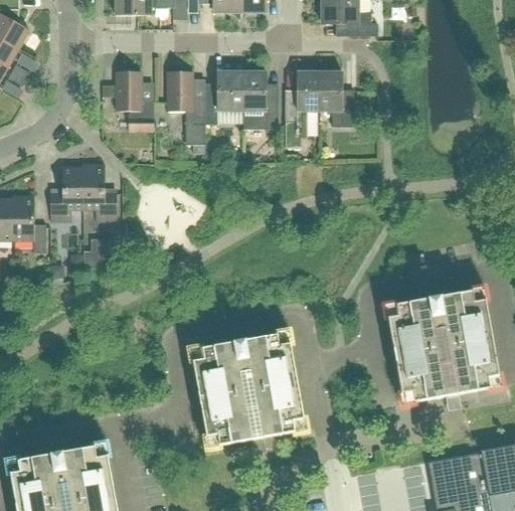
[(29,29),(19,23),(19,7),(14,7),(14,0),(0,0),(0,37),(18,48),(29,29)]
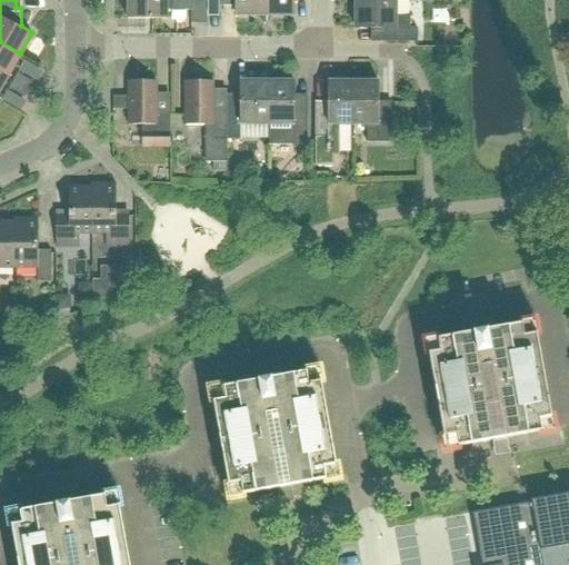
[(191,7),(191,20),(207,20),(207,0),(127,0),(127,16),(168,16),(168,7),(191,7)]
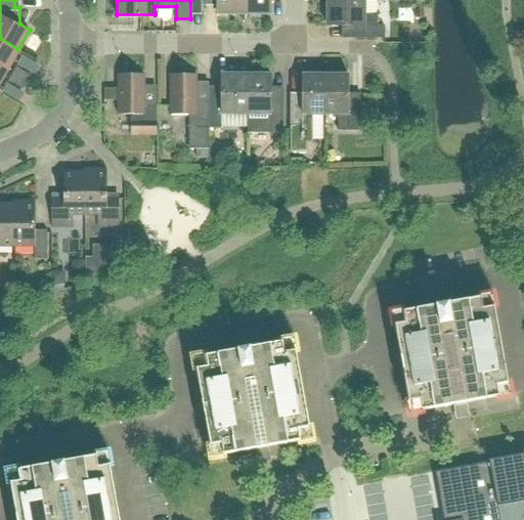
[(216,0),(217,10),(244,10),(244,0),(216,0)]
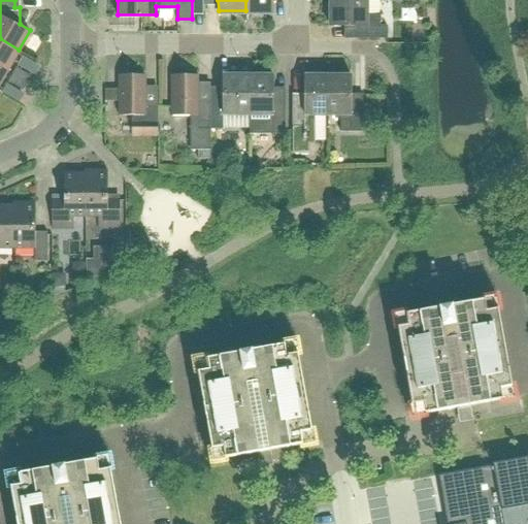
[(245,0),(245,10),(272,10),(272,0),(245,0)]
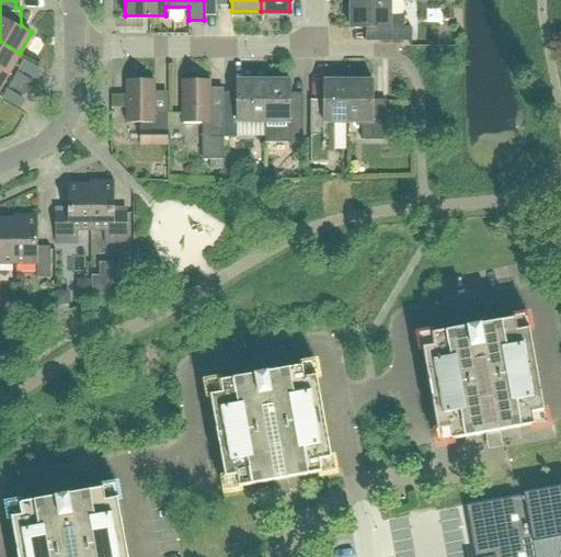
[(351,0),(351,24),(378,25),(378,37),(411,37),(411,23),(403,24),(403,11),(390,11),(390,0),(351,0)]
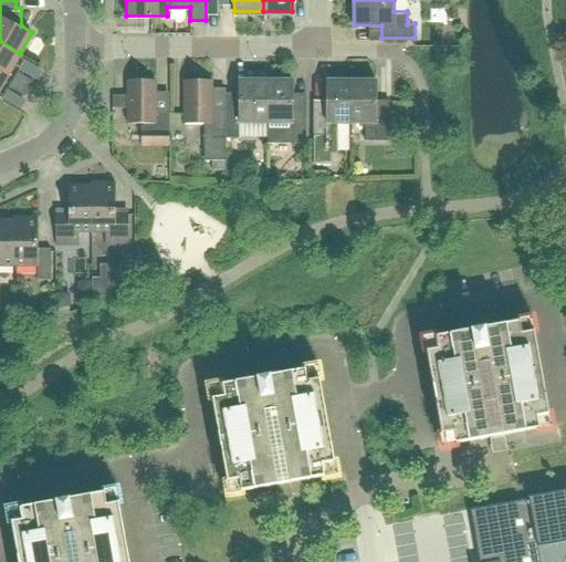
[(20,53),(0,41),(0,69),(9,74),(20,53)]
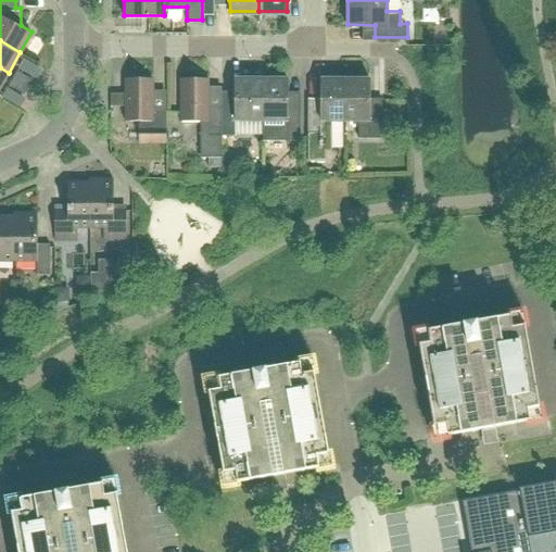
[(13,75),(28,85),(33,77),(17,69),(13,75)]
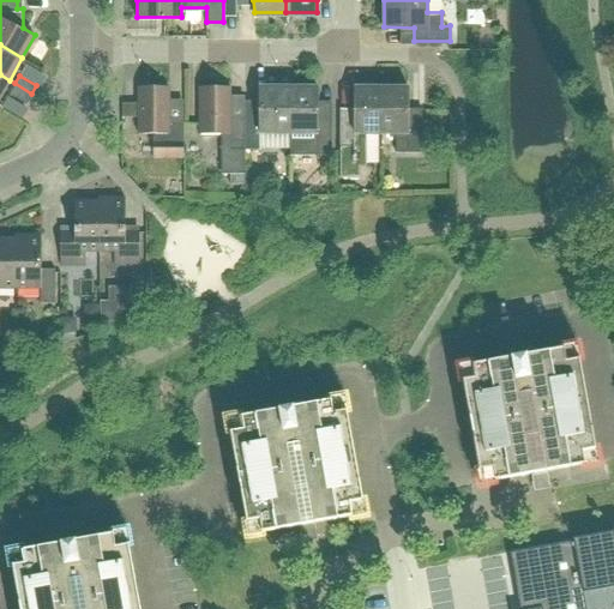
[(31,94),(14,83),(10,91),(26,101),(31,94)]
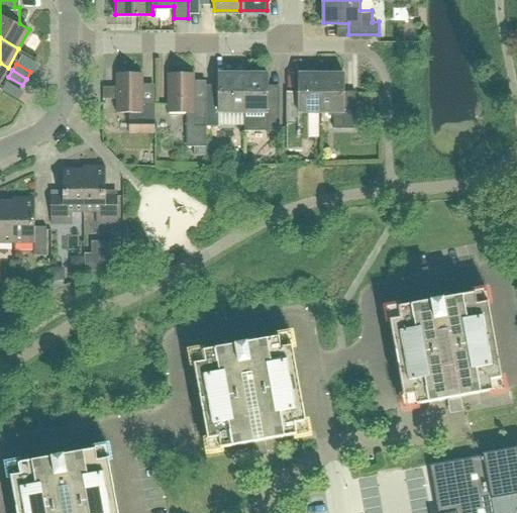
[(142,71),(116,71),(116,110),(129,110),(129,130),(154,130),(154,101),(142,101),(142,71)]
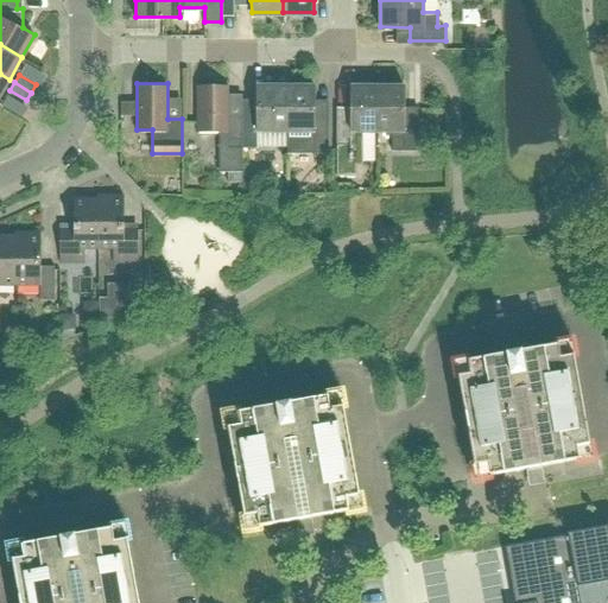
[(241,145),(242,145),(242,113),(228,113),(228,83),(197,83),(197,129),(219,129),(219,167),(228,167),(228,179),(241,179),(241,145)]
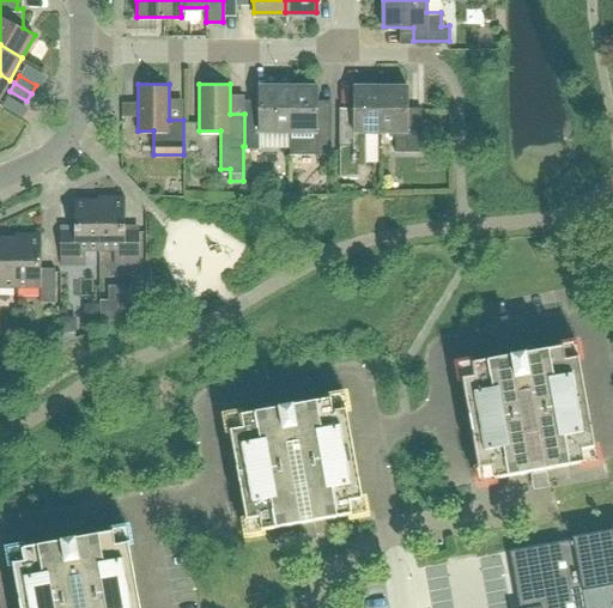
[(244,111),(244,114),(244,146),(259,146),(259,131),(289,131),(290,131),(290,84),(259,84),(259,111),(244,111)]
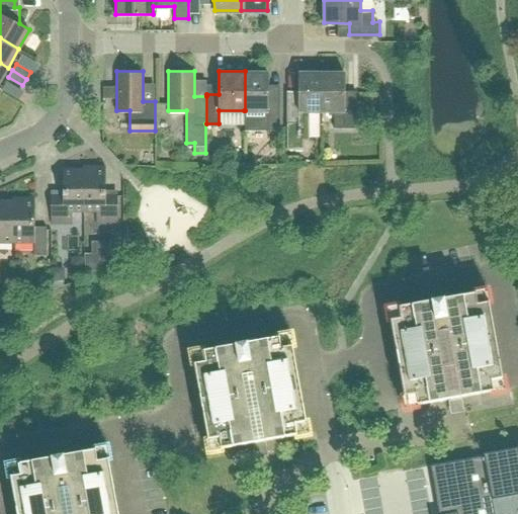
[(244,110),(244,118),(244,127),(279,127),(280,97),(267,97),(268,71),(245,71),(245,110),(244,110)]
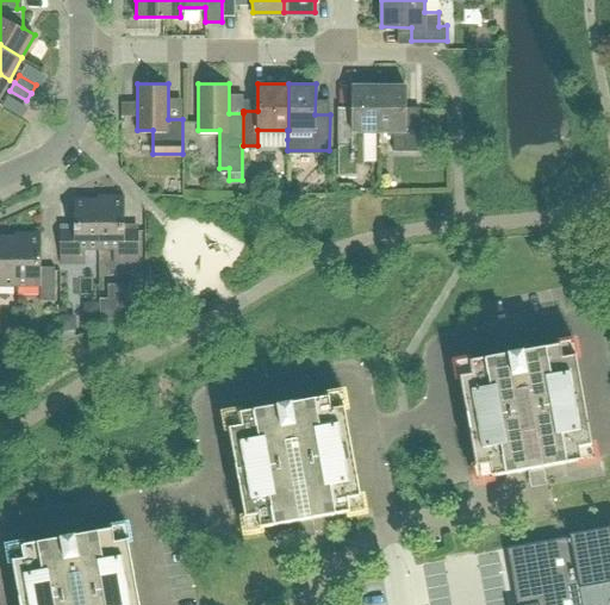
[(379,138),(379,83),(352,83),(352,116),(336,116),(336,173),(356,173),(356,162),(363,162),(363,130),(378,130),(378,138),(379,138)]
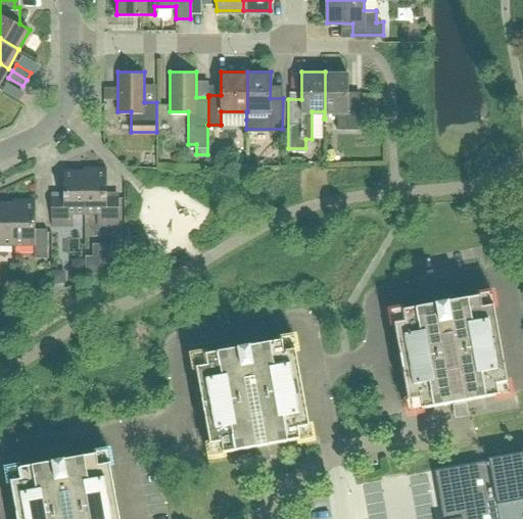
[(347,72),(325,72),(325,119),(326,119),(326,110),(337,110),(337,128),(360,128),(360,99),(347,99),(347,72)]
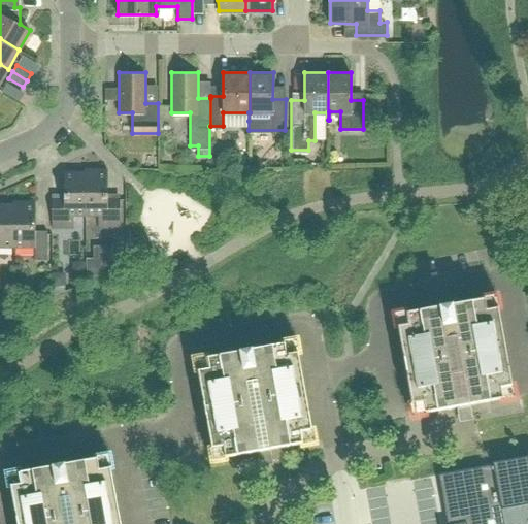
[(85,217),(86,217),(86,167),(85,167),(85,170),(64,170),(64,197),(52,197),(52,225),(73,225),(73,214),(85,214),(85,217)]
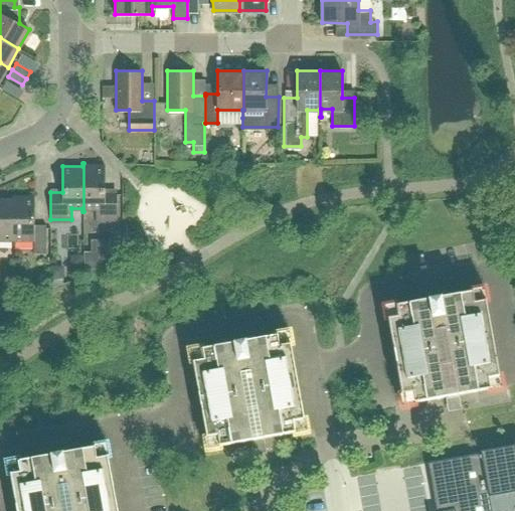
[(84,163),(83,163),(83,211),(84,211),(84,208),(96,208),(96,219),(117,219),(117,192),(105,192),(105,163),(102,163),(102,166),(84,166),(84,163)]
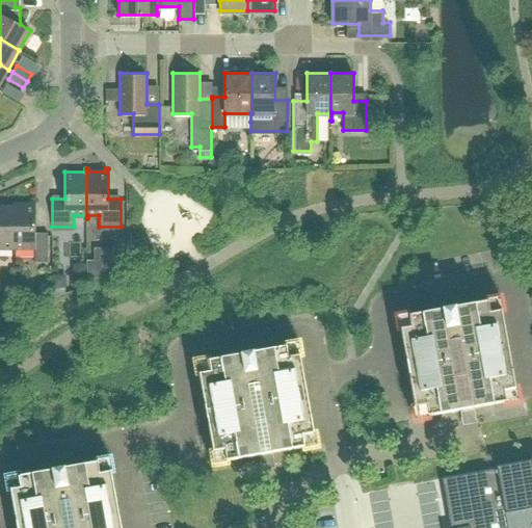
[(0,247),(14,247),(14,201),(12,201),(12,204),(0,204),(0,247)]
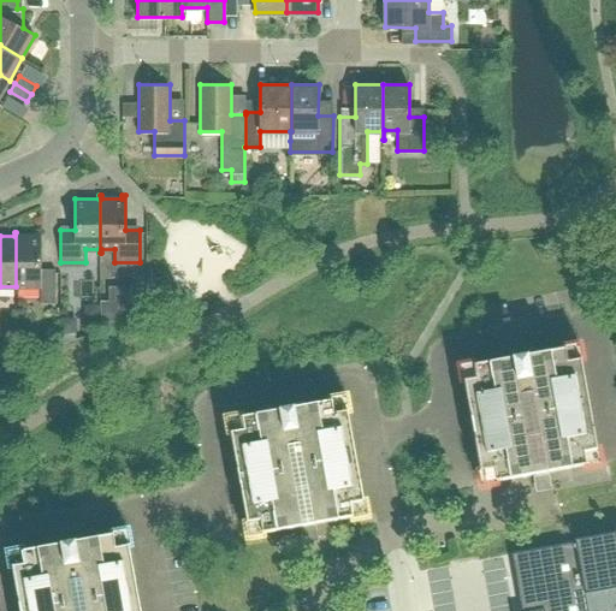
[(17,232),(16,232),(16,286),(41,286),(41,301),(55,301),(55,267),(41,267),(41,232),(37,232),(37,236),(17,236),(17,232)]
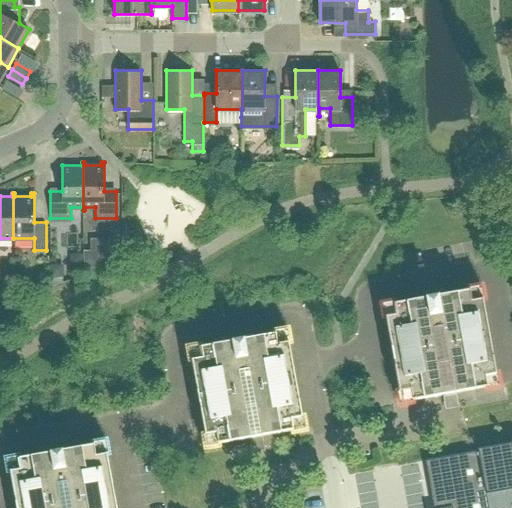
[(401,400),(498,382),(480,285),(383,303),(401,400)]
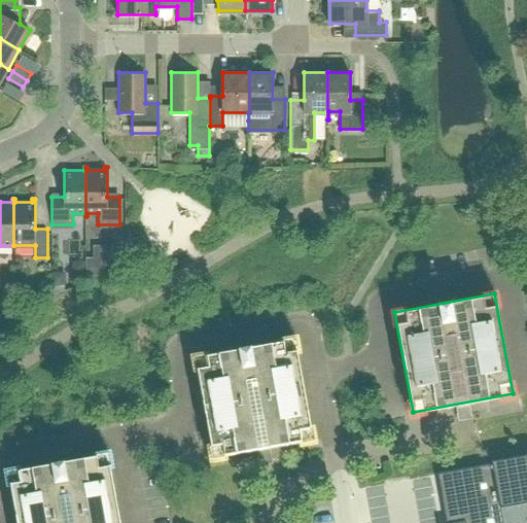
[(254,454),(314,444),(295,344),(196,361),(213,459),(214,461),(254,454)]
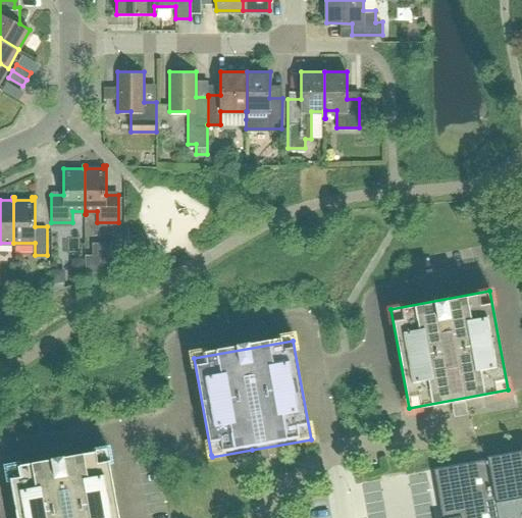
[(119,517),(107,449),(8,467),(17,517),(119,517)]
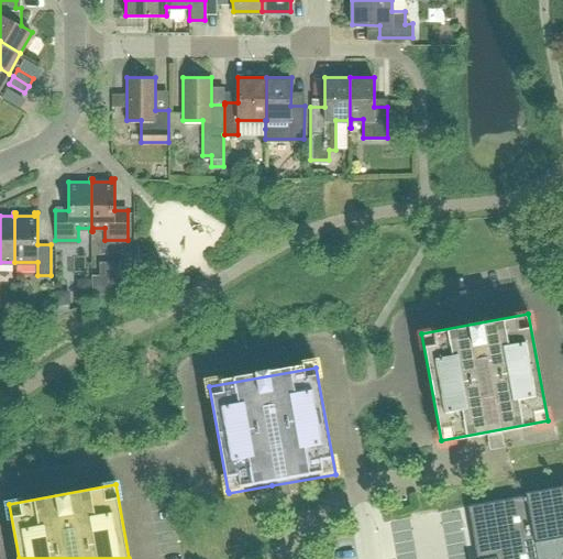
[(476,558),(562,558),(562,485),(467,503),(476,558)]
